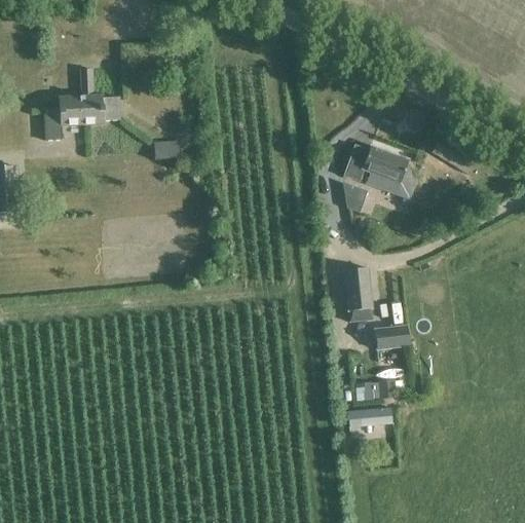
[(44,107),(45,139),(62,138),(62,124),(103,121),(103,119),(119,118),(118,96),(102,97),(102,94),(94,95),(91,68),(80,68),(82,95),(59,96),(59,106),(44,107)]
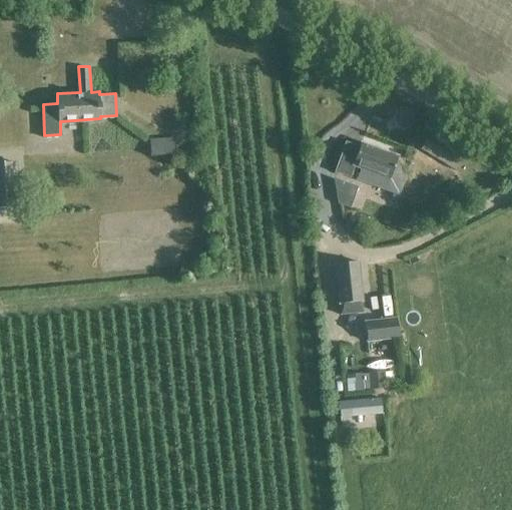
[(149,138),(150,154),(175,153),(174,137),(149,138)]
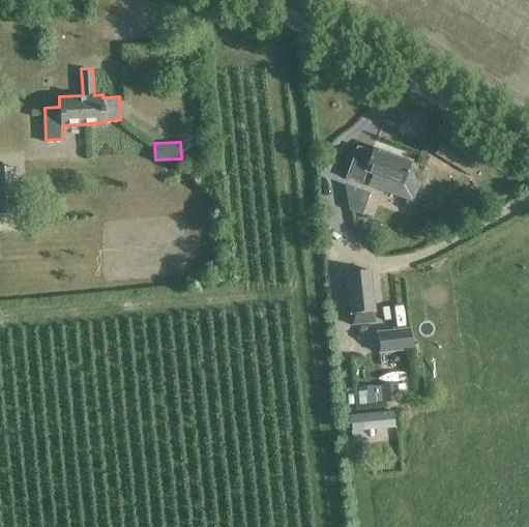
[(357,145),(346,176),(361,181),(365,170),(373,172),(369,183),(412,200),(422,171),(408,166),(410,159),(373,146),(372,150),(357,145)]
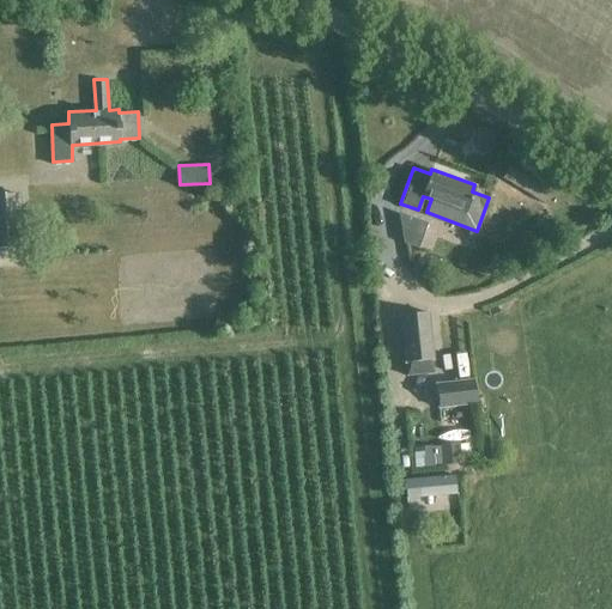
[(0,193),(0,245),(23,244),(20,192),(0,193)]
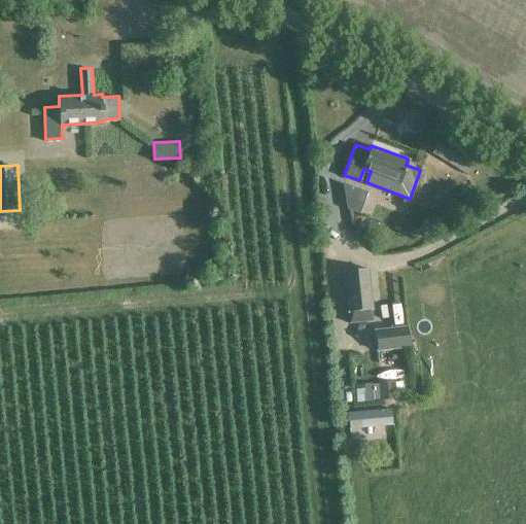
[(344,270),(348,310),(373,308),(369,267),(344,270)]
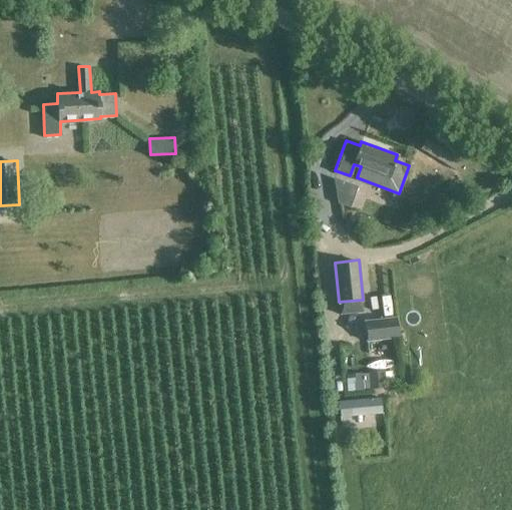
[(365,320),(367,339),(399,336),(397,316),(365,320)]
